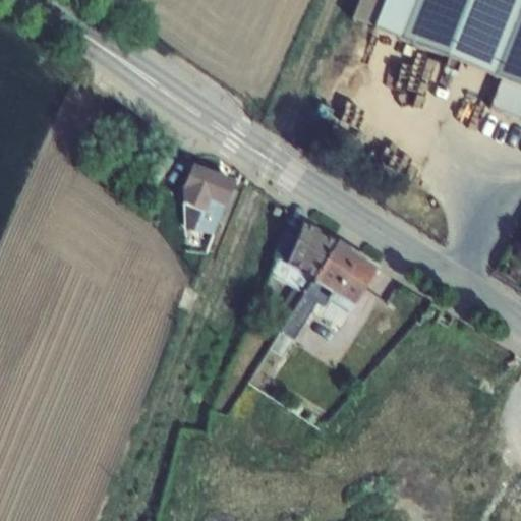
[(372,29),(384,0),(359,0),(351,20),(372,29)]
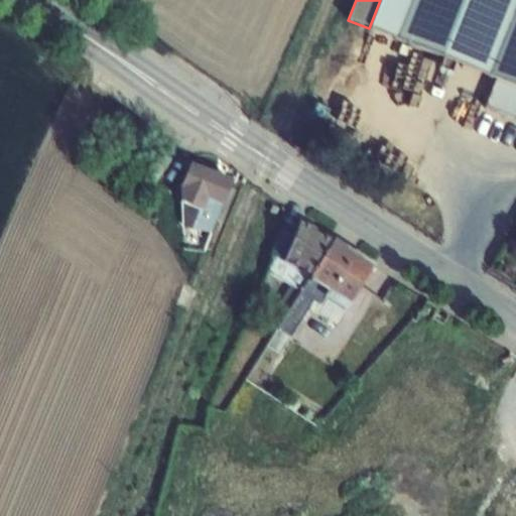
[(515,87),(515,0),(380,0),(369,28),(496,79),(515,87)]
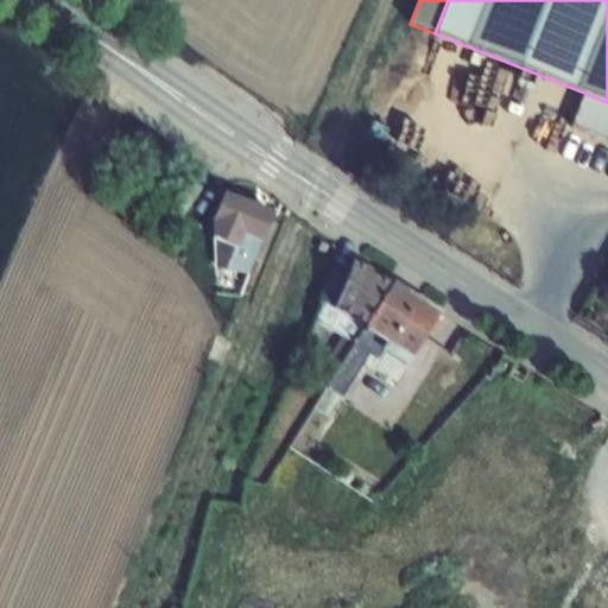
[(607,140),(607,102),(584,93),(571,126),(607,140)]
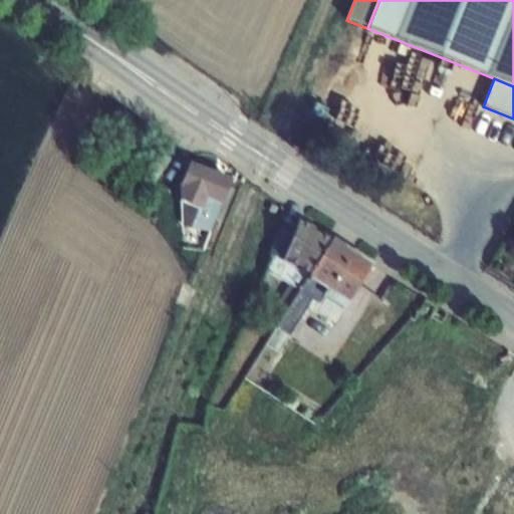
[(190,163),(181,185),(183,226),(212,230),(231,180),(190,163)]
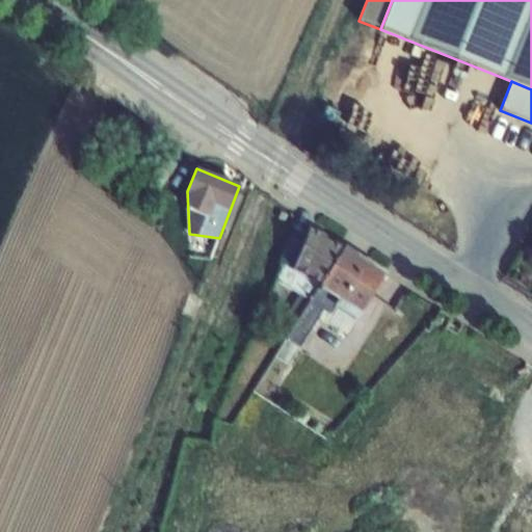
[(288,318),(295,323),(344,248),(310,227),(303,243),(290,238),(280,264),(282,265),(276,280),(301,296),(288,318)]
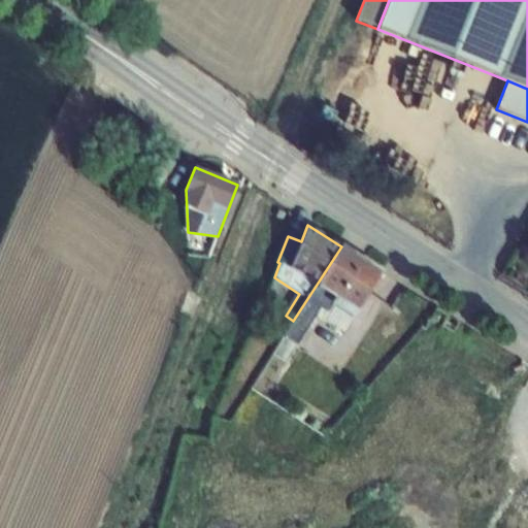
[(345,332),(382,273),(341,246),(293,321),(272,354),(287,363),(317,315),(345,332)]
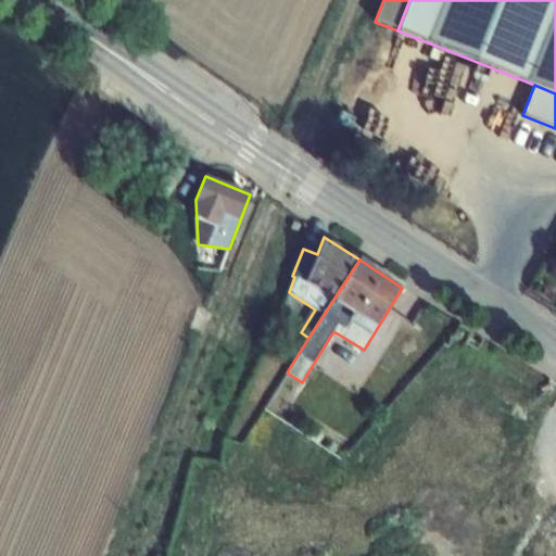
[(210,314),(198,308),(191,327),(202,331),(210,314)]
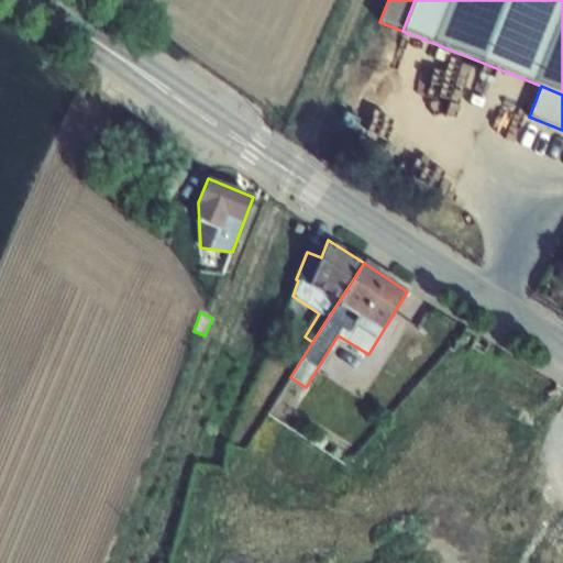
[(490,344),(478,337),(471,348),(484,355),(490,344)]
